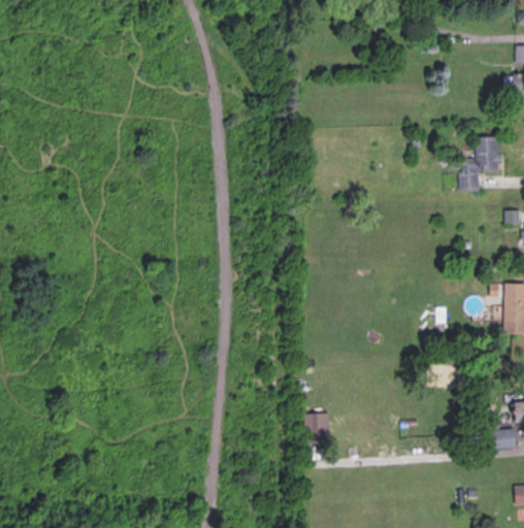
[(420,42),(439,41),(439,52),(420,52),(420,42)]
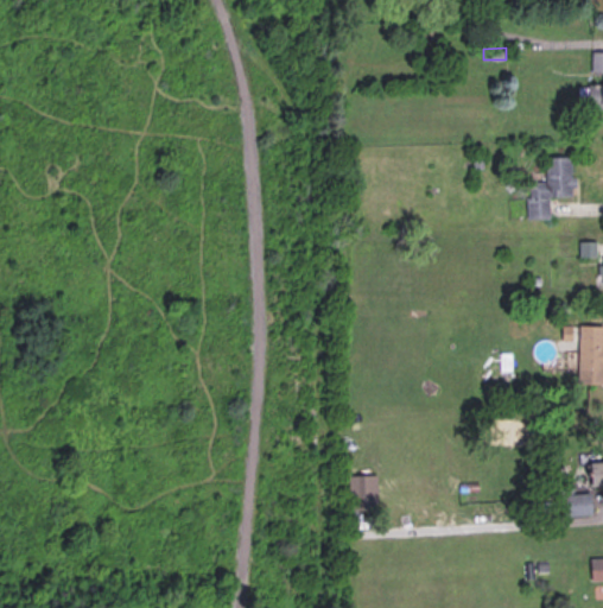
[(602,52),(592,52),(592,108),(602,108),(602,52)]
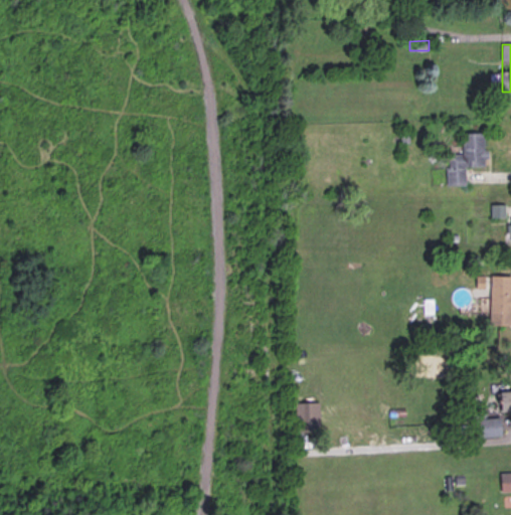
[(449,155),(449,186),(467,186),(467,167),(486,167),(487,134),(464,134),(464,155),(449,155)]
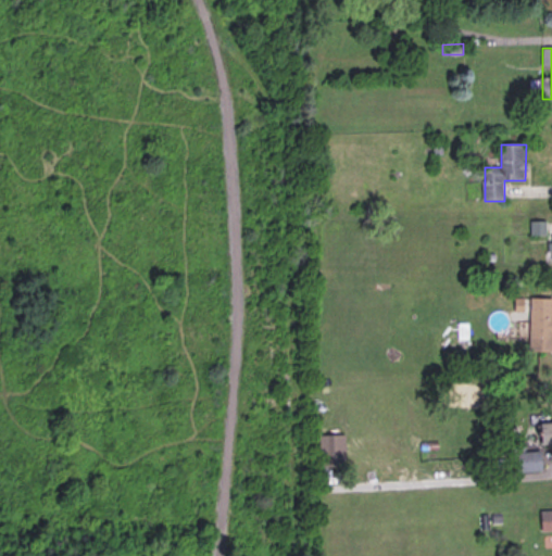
[(531,220),(548,220),(548,235),(532,235),(531,220)]
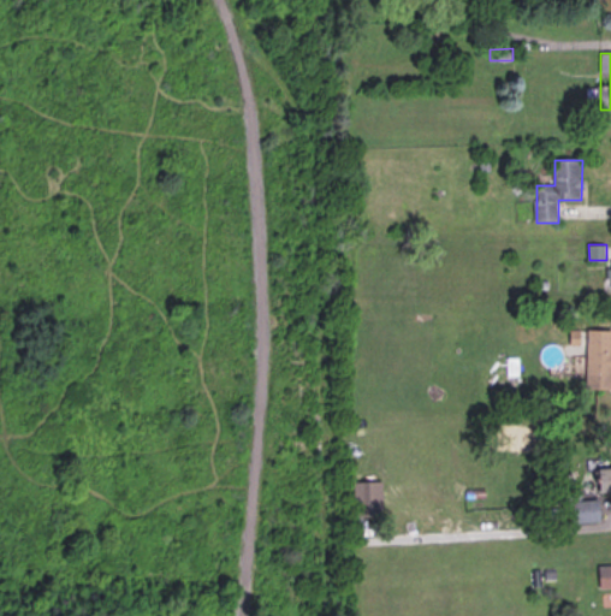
[(610,331),(588,331),(588,395),(610,395),(610,331)]
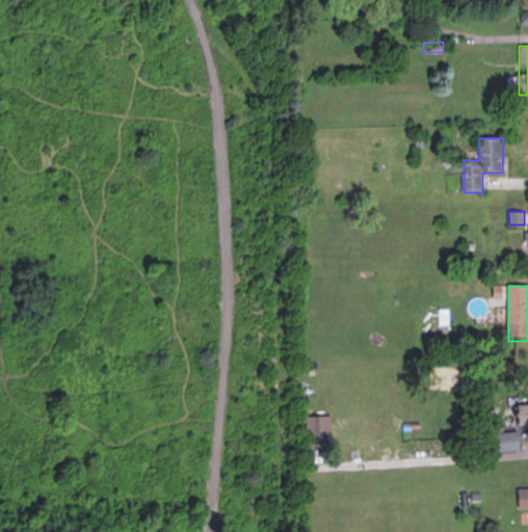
[(527,404),(517,404),(517,424),(527,424),(527,404)]
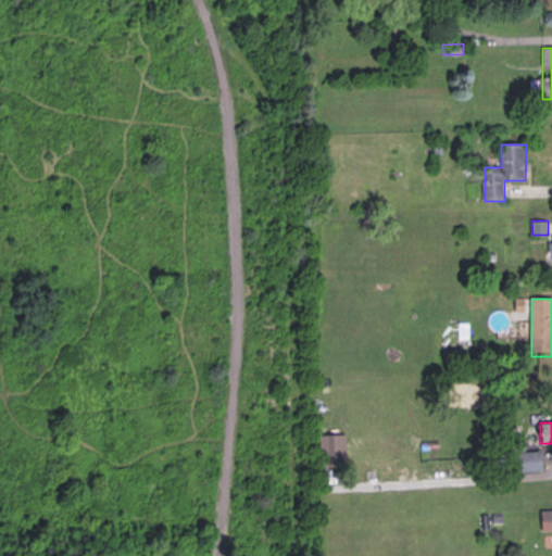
[(321,436),(347,436),(347,467),(322,468),(321,436)]
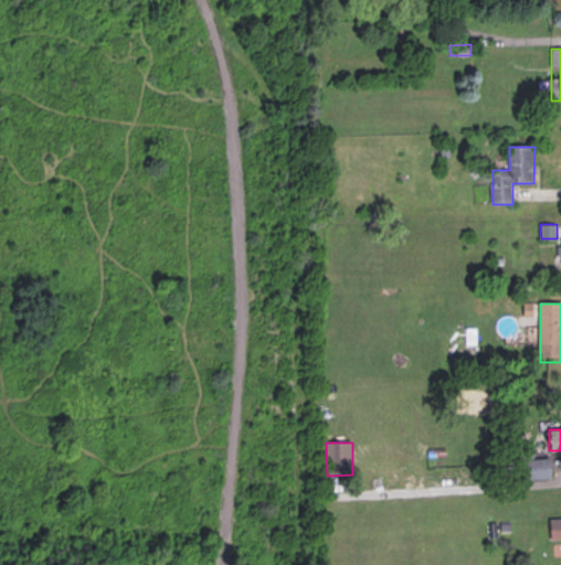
[(519,479),(551,479),(551,460),(519,460),(519,479)]
